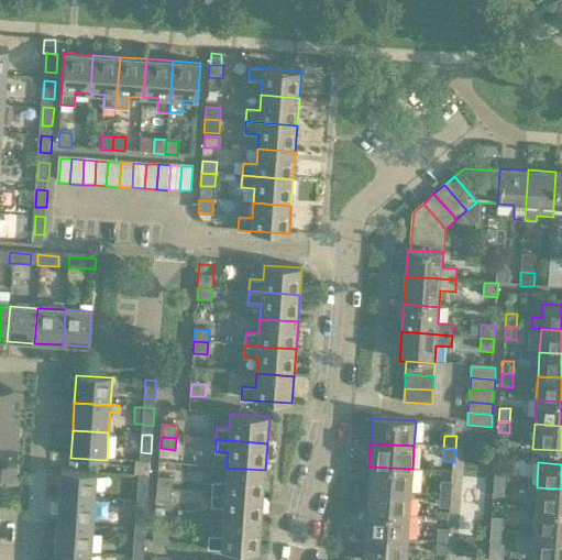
[(410,493),(412,469),(368,467),(367,491),(410,493)]
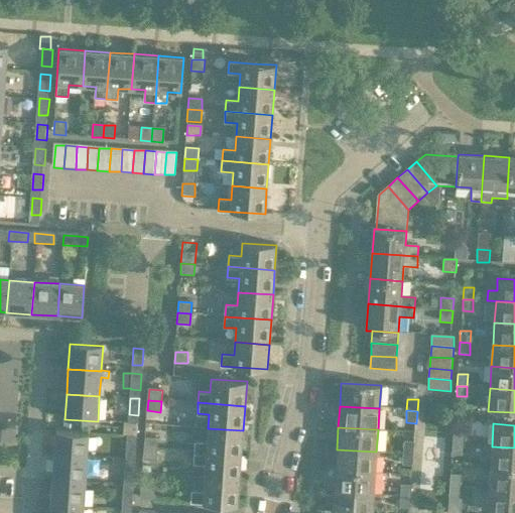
[(241,456),(243,430),(208,428),(207,441),(195,440),(195,452),(241,456)]
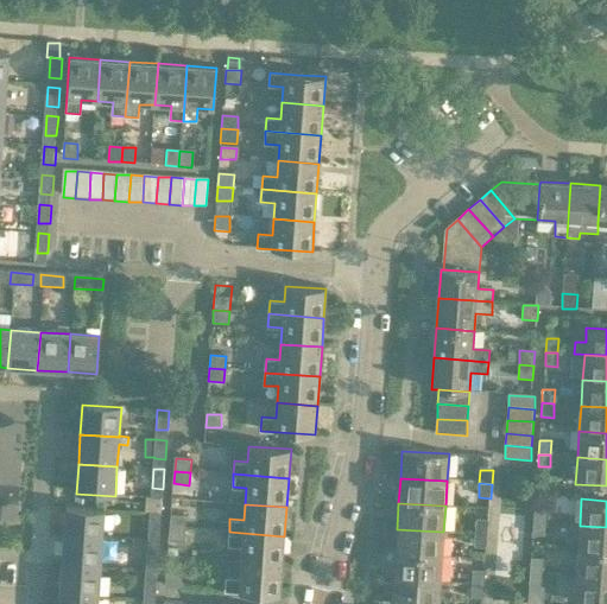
[(545,523),(547,508),(535,508),(533,522),(545,523)]
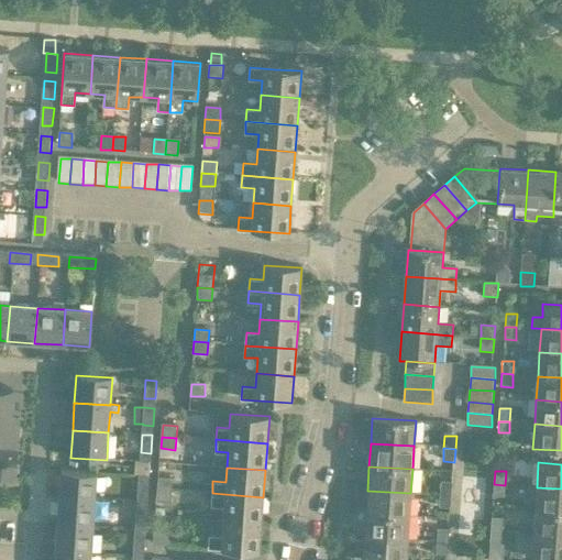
[(94,502),(96,474),(61,472),(59,500),(94,502)]
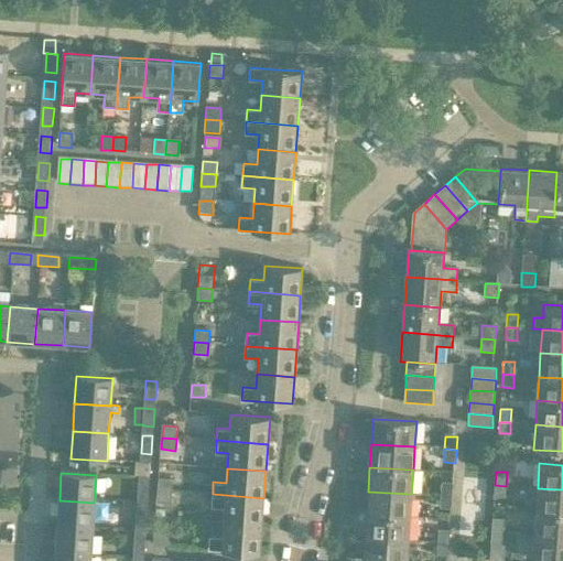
[(148,506),(150,478),(138,477),(137,506),(148,506)]
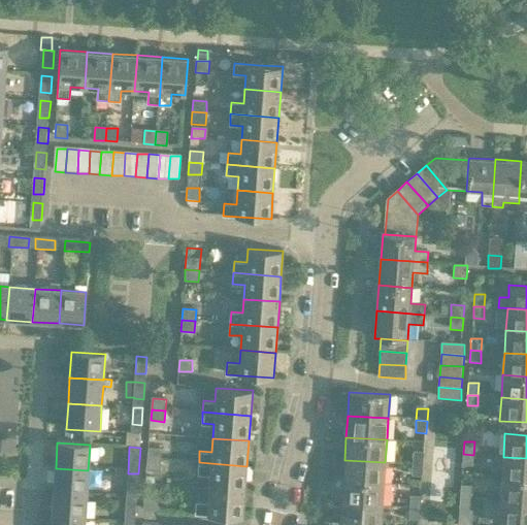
[(161,460),(162,449),(149,448),(147,459),(161,460)]
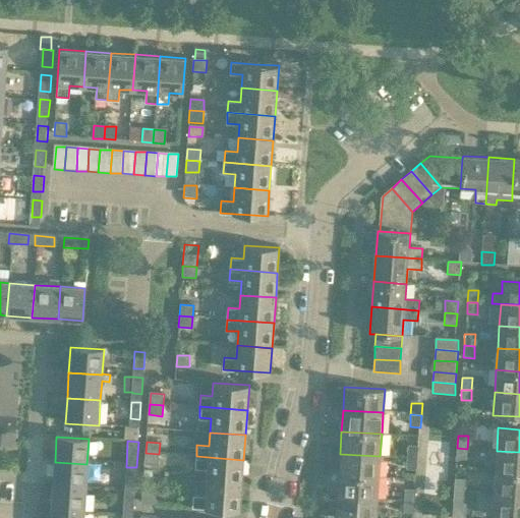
[(418,459),(419,448),(408,447),(407,458),(418,459)]
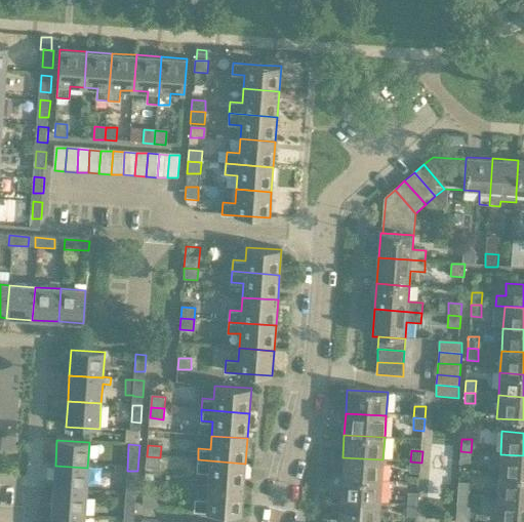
[(470,464),(471,452),(460,451),(459,463),(470,464)]
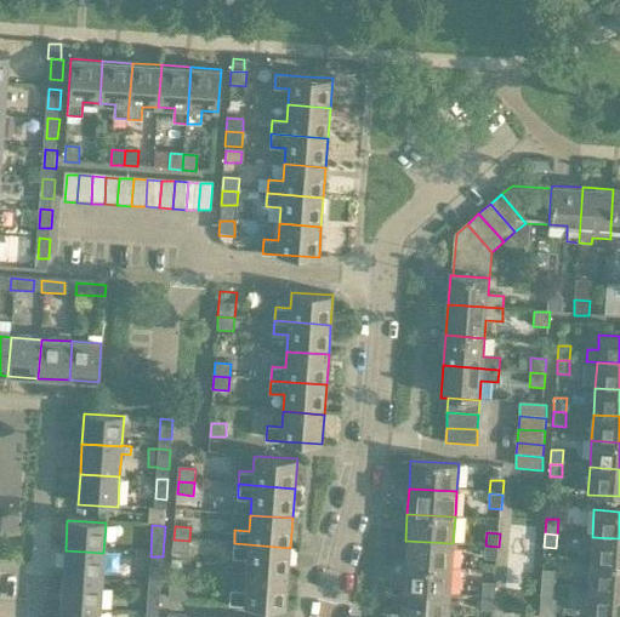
[(619,538),(592,537),(590,563),(619,565),(619,538)]
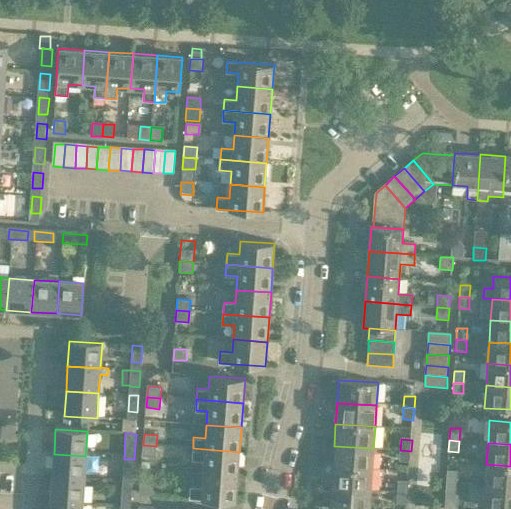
[(155,457),(156,446),(143,445),(142,457),(155,457)]
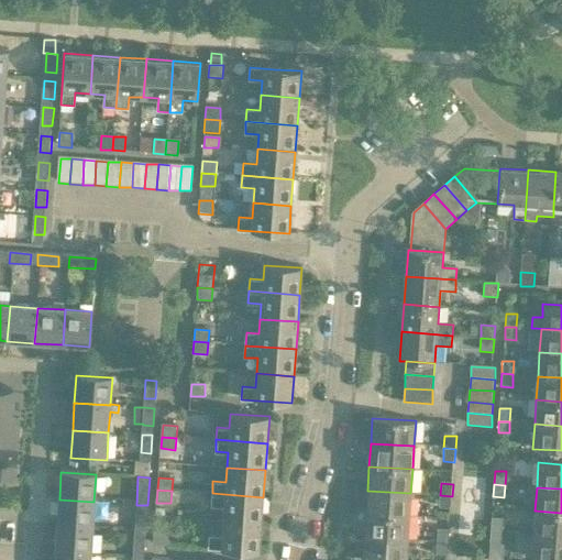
[(409,517),(410,493),(367,491),(365,514),(409,517)]
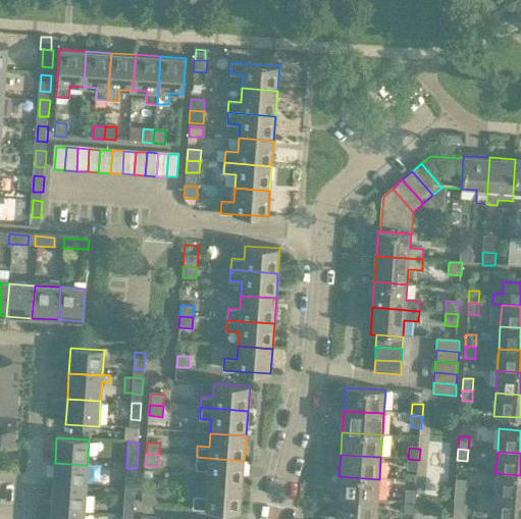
[(243,485),(244,461),(197,457),(196,469),(207,469),(207,483),(243,485)]
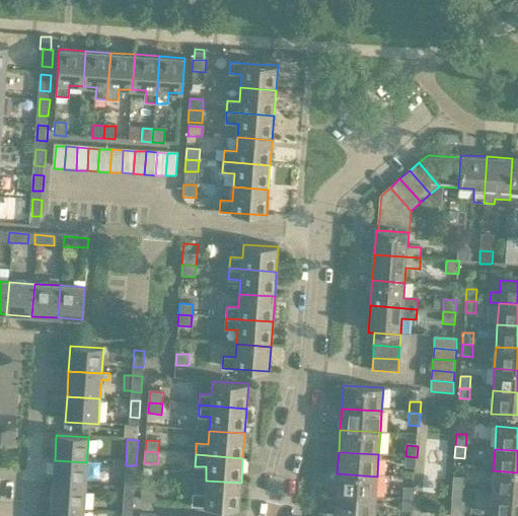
[(416,469),(417,457),(405,456),(404,468),(416,469)]
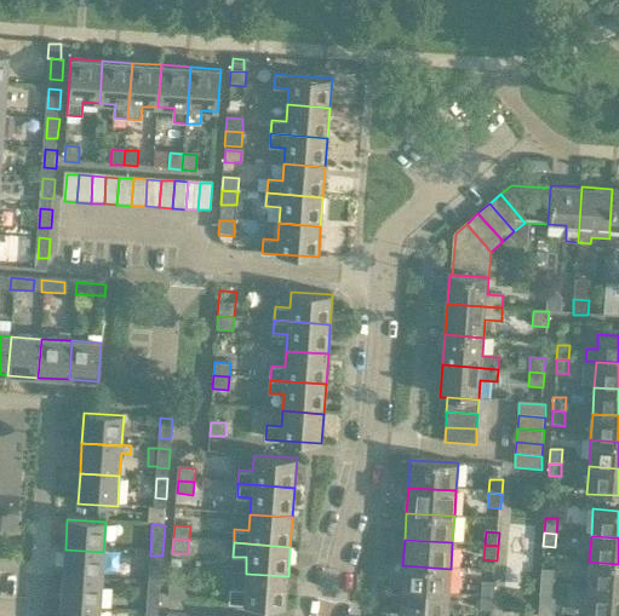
[(101,582),(103,552),(66,550),(63,579),(101,582)]
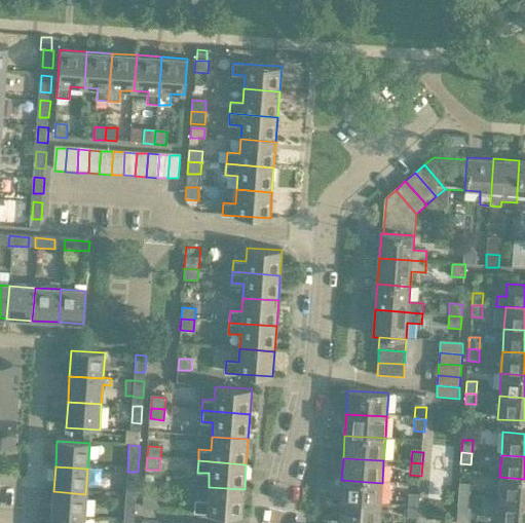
[(136,497),(138,472),(127,472),(125,496),(136,497)]
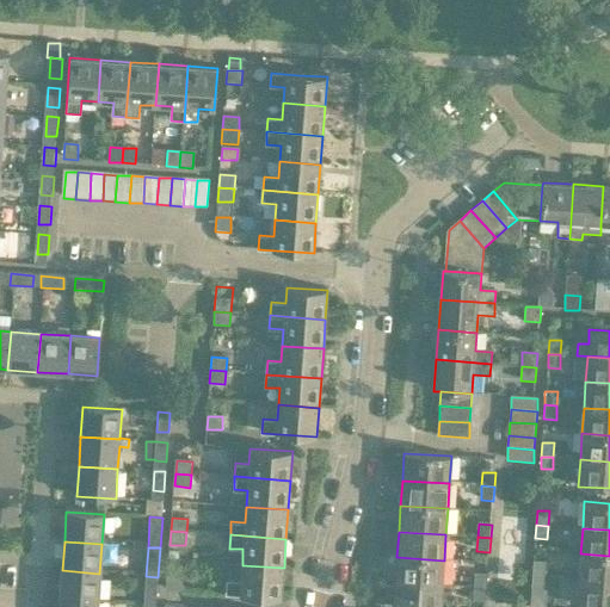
[(609,556),(580,553),(578,580),(609,581),(609,556)]
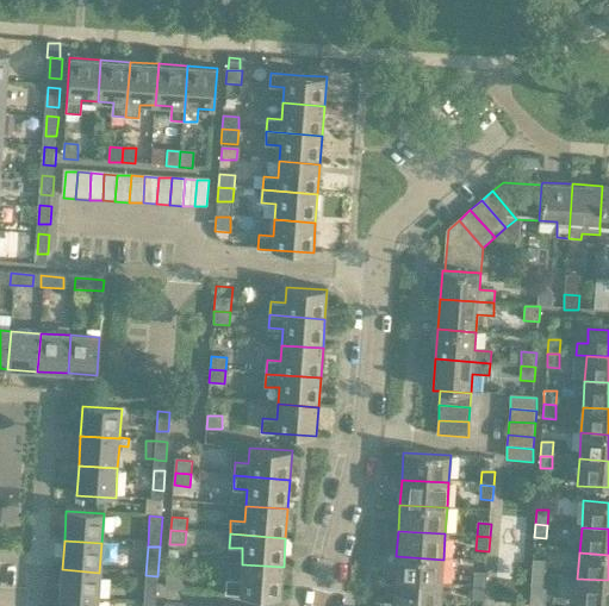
[(441,586),(443,560),(396,556),(395,582),(441,586)]
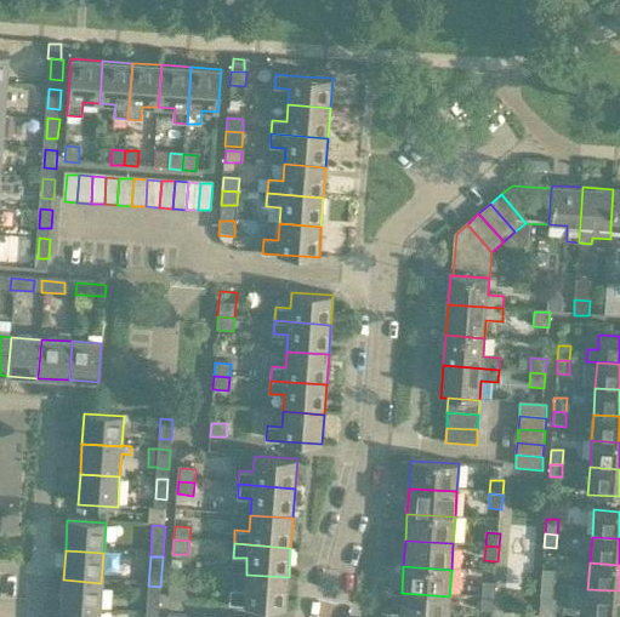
[(553,587),(555,571),(542,570),(541,586),(553,587)]
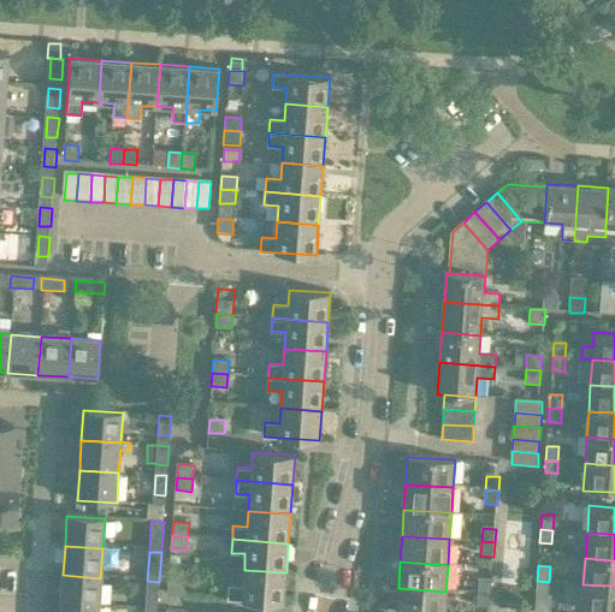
[(284,602),(287,572),(244,570),(243,586),(229,584),(228,599),(284,602)]
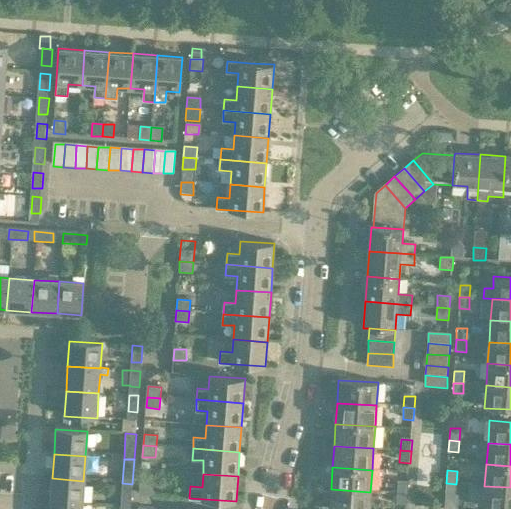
[(82,507),(83,481),(52,478),(50,504),(82,507)]
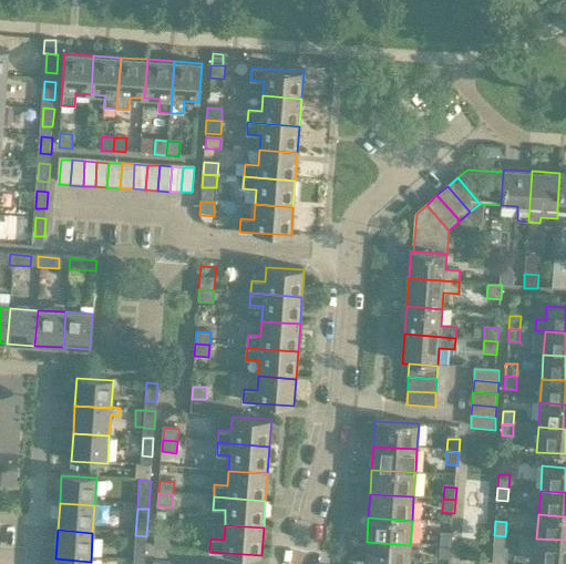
[(144,563),(146,536),(135,535),(133,563),(144,563)]
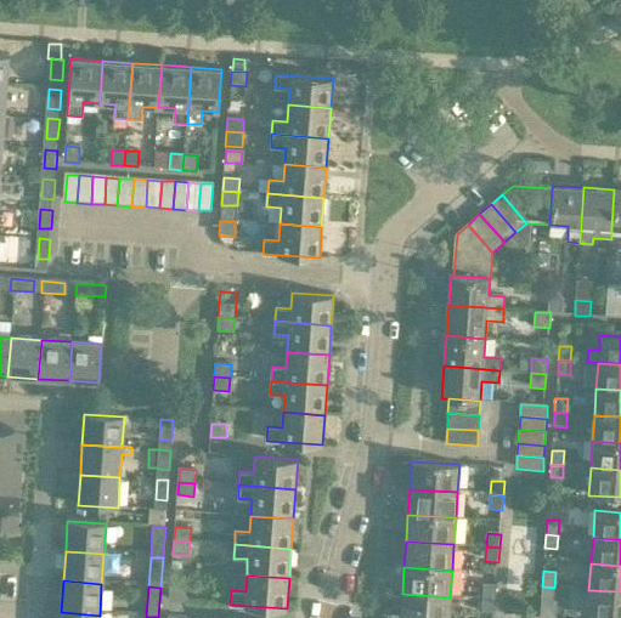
[(186,588),(170,587),(169,587),(169,601),(185,602),(186,588)]
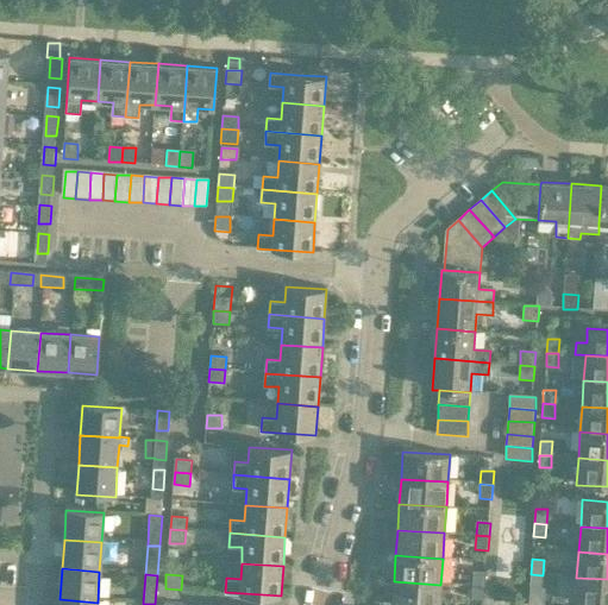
[(486,587),(486,574),(474,574),(472,587),(486,587)]
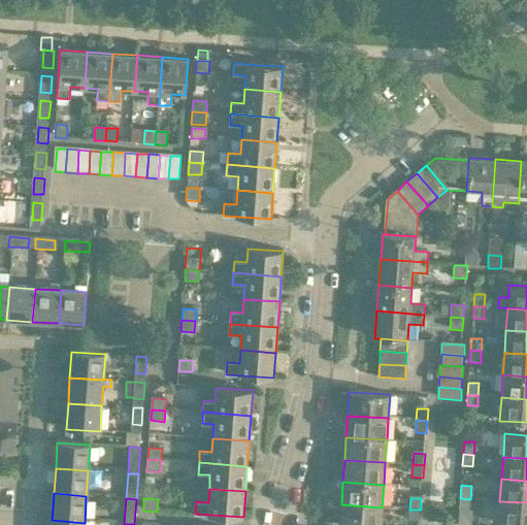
[(470,499),(460,498),(459,511),(469,511),(470,499)]
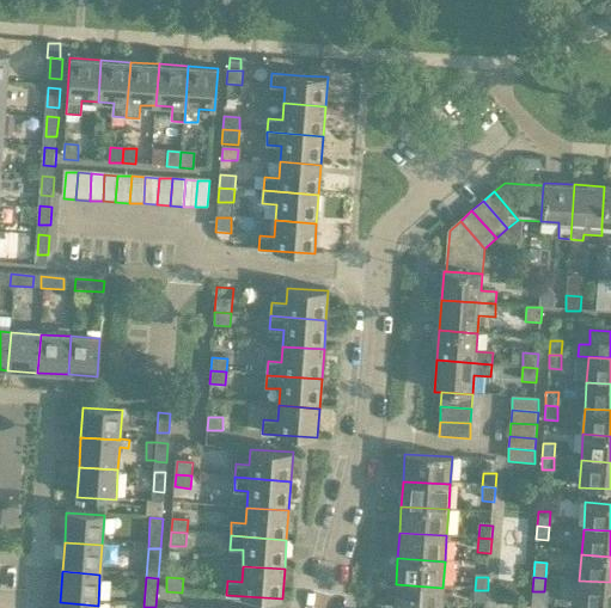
[(610,582),(579,581),(576,607),(610,607),(610,582)]
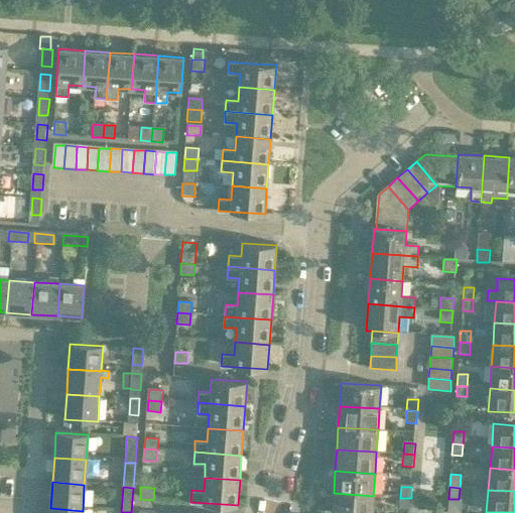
[(371,512),(373,496),(334,493),(332,512),(371,512)]
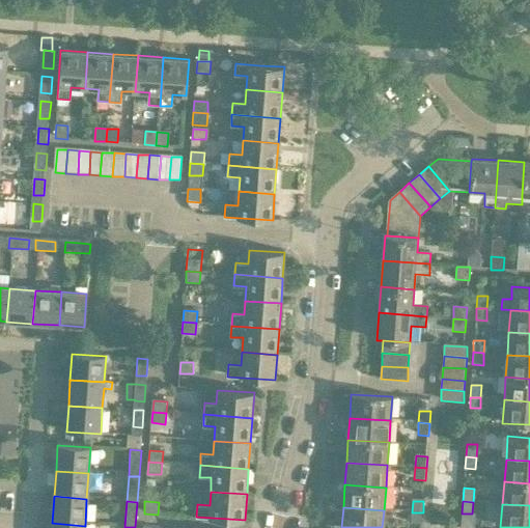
[(422,525),(423,512),(412,512),(411,525),(422,525)]
